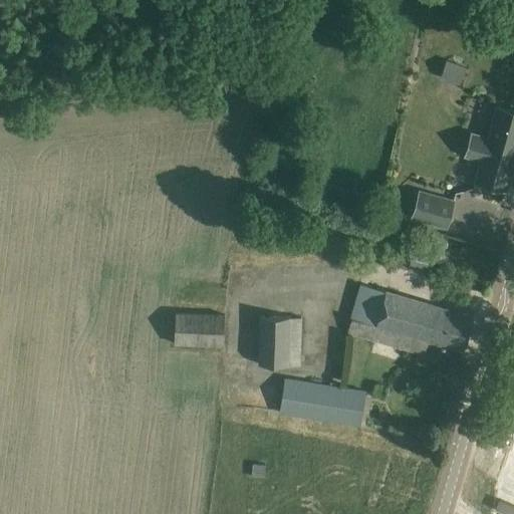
[(442,59),(437,77),(457,83),(462,65),(442,59)]
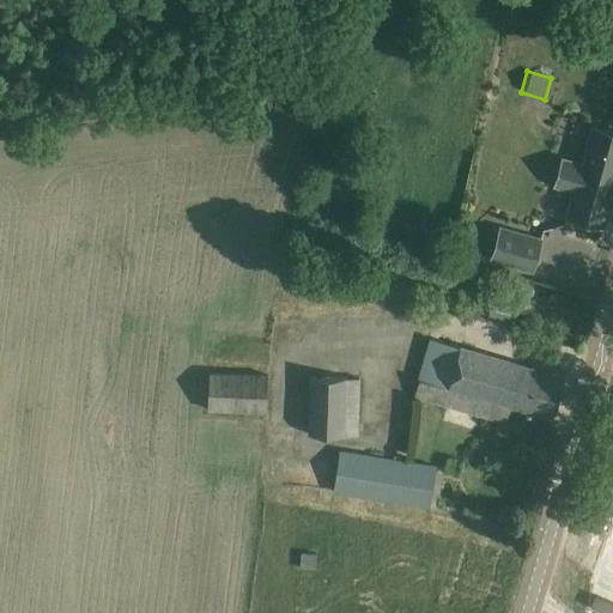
[(612,187),(612,132),(605,131),(593,127),(583,161),(566,156),(558,183),(575,188),(568,216),(602,225),(612,187)]
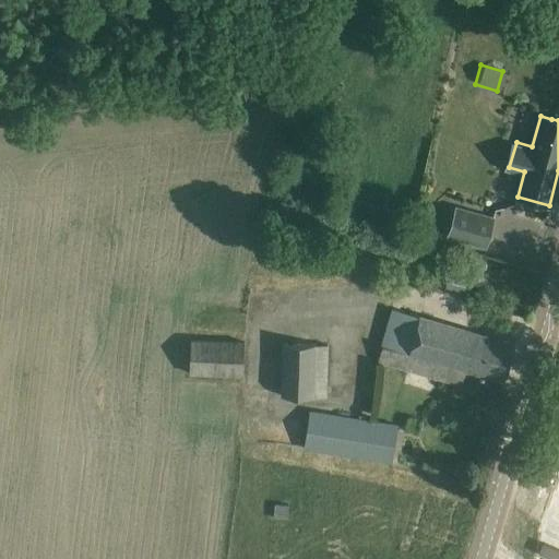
[(495,218),(454,207),(447,236),(486,247),(495,218)]
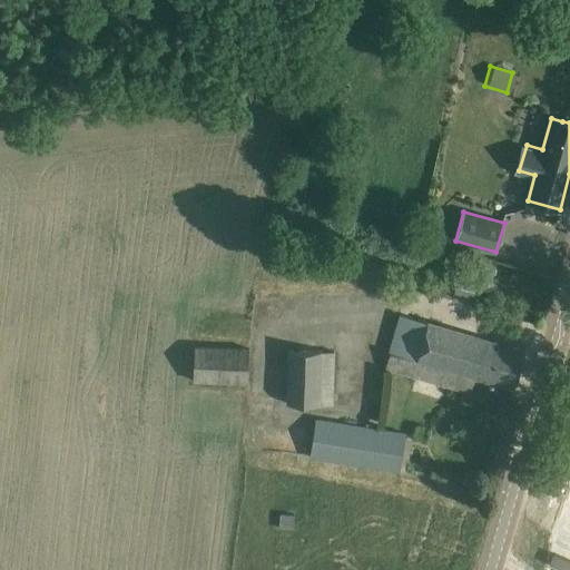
[(480,276),(458,271),(451,300),(473,304),(480,276)]
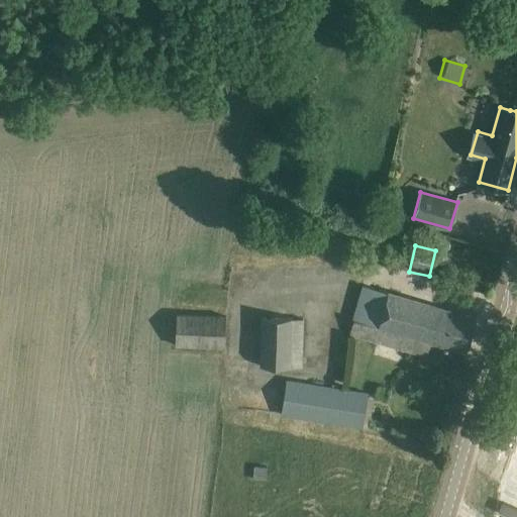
[(476,318),(363,285),(348,334),(427,356),(430,341),(466,351),(476,318)]
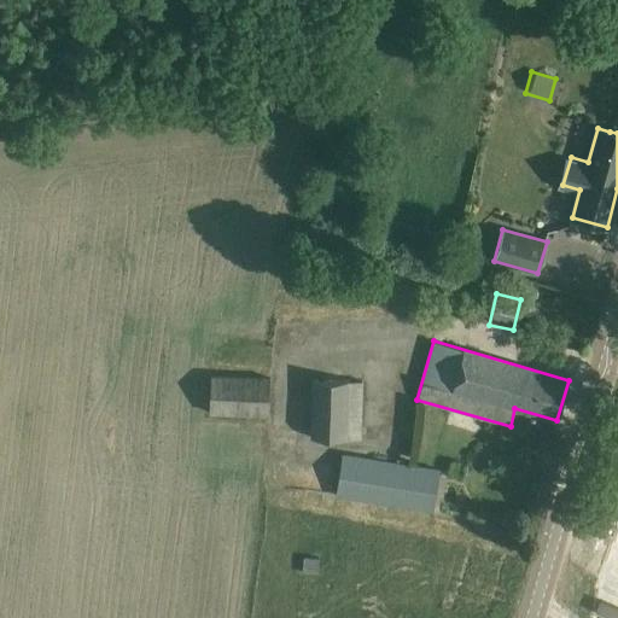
[(210,377),(209,414),(268,417),(268,415),(269,378),(210,377)]
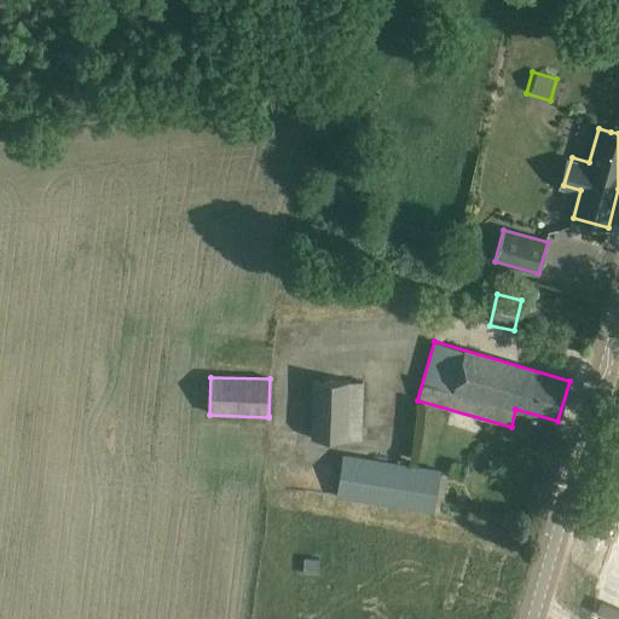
[(360,439),(362,381),(313,380),(311,438),(360,439)]
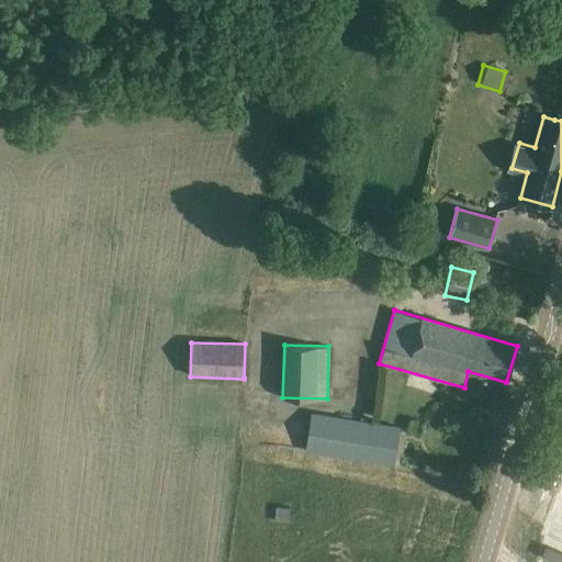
[(311,414),(305,450),(393,464),(400,427),(311,414)]
